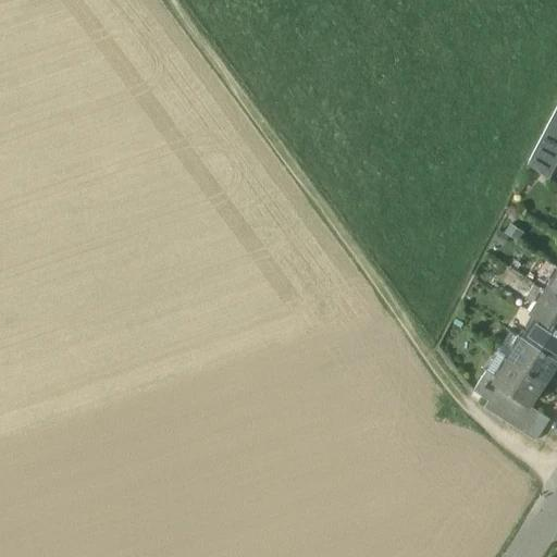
[(556,115),(553,114),(547,124),(556,128),(556,115)]
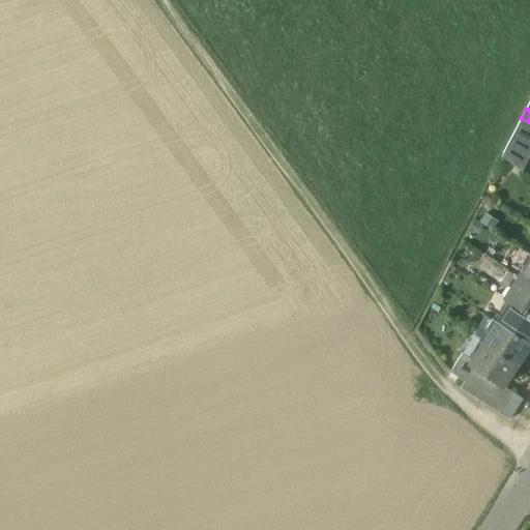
[(529,122),(521,118),(517,127),(529,135),(529,122)]
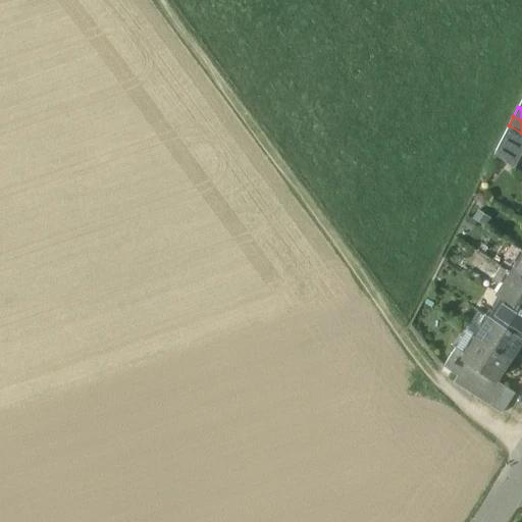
[(521,133),(509,125),(504,136),(521,144),(521,133)]
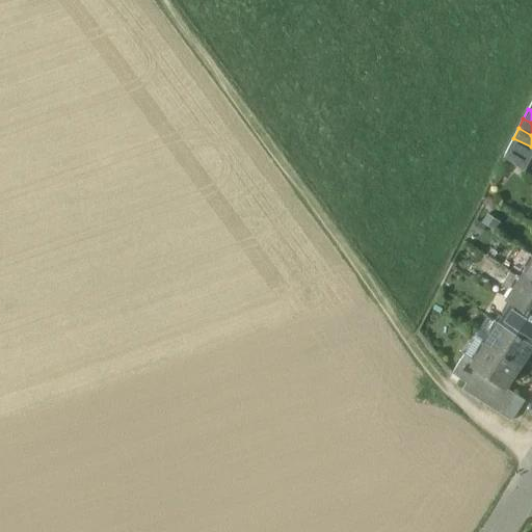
[(531,154),(531,147),(513,138),(508,148),(530,159),(531,154)]
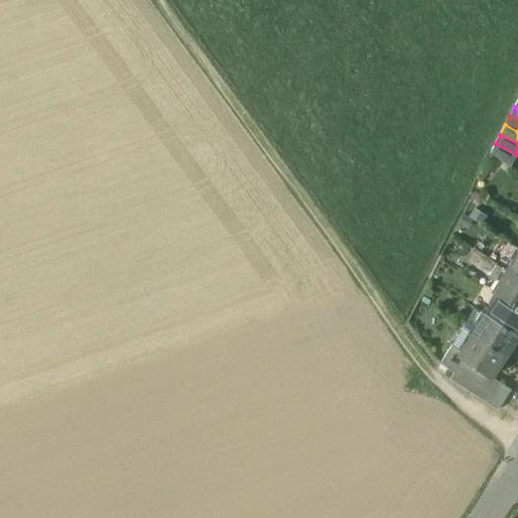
[(516,155),(495,144),(490,154),(509,167),(516,155)]
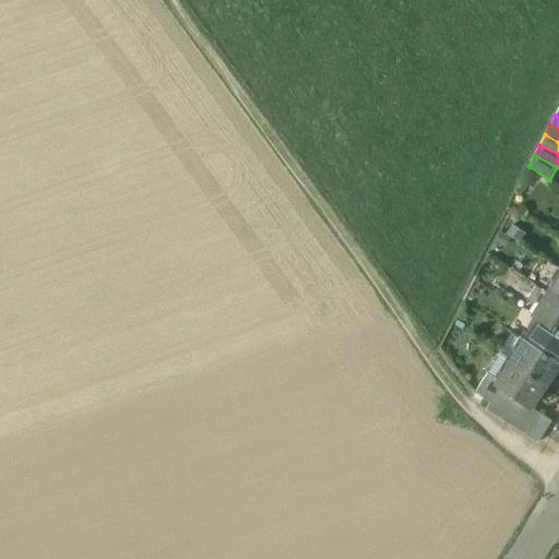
[(558,272),(546,293),(558,300),(558,272)]
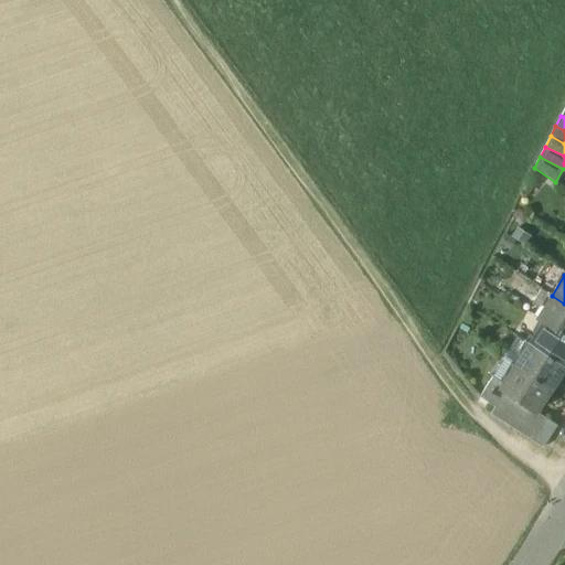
[(564,304),(552,296),(537,318),(544,322),(564,334),(564,304)]
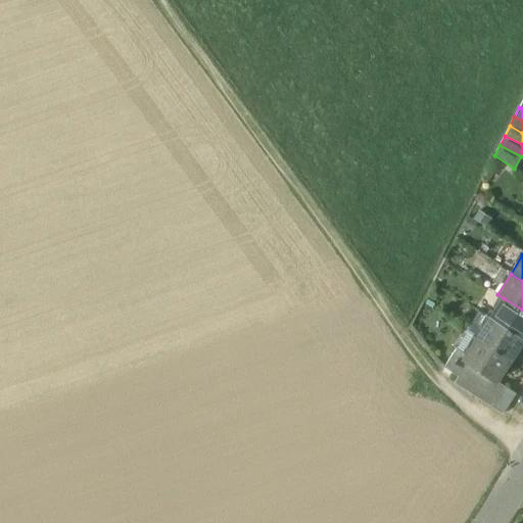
[(522,310),(504,298),(490,319),(522,340),(522,338),(522,310)]
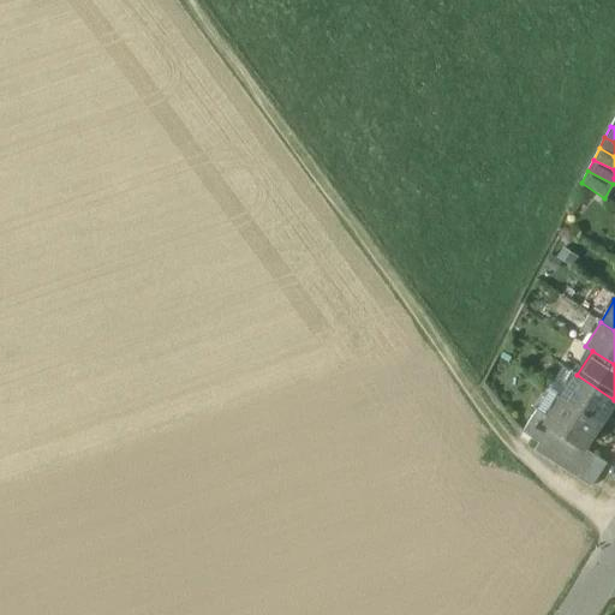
[(614,400),(577,375),(561,399),(598,424),(614,400)]
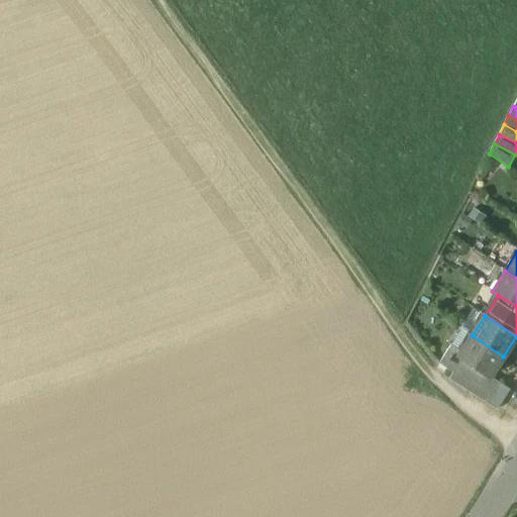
[(503,356),(472,335),(460,351),(458,355),(462,358),(472,365),(481,371),(489,377),(490,377),(503,356)]
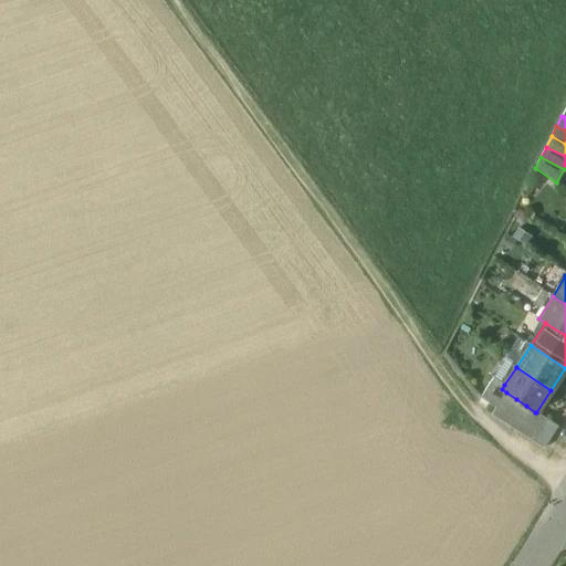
[(493,378),(480,397),(495,408),(506,392),(502,389),(504,385),(493,378)]
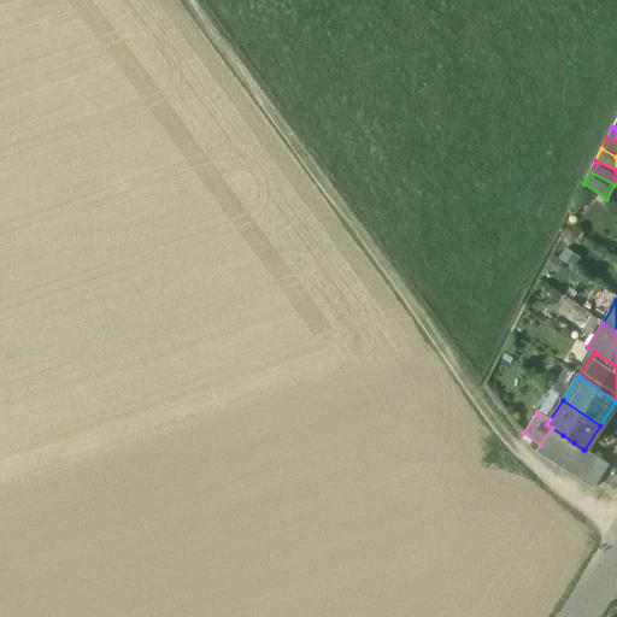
[(540,445),(535,452),(547,459),(563,435),(552,428),(540,445)]
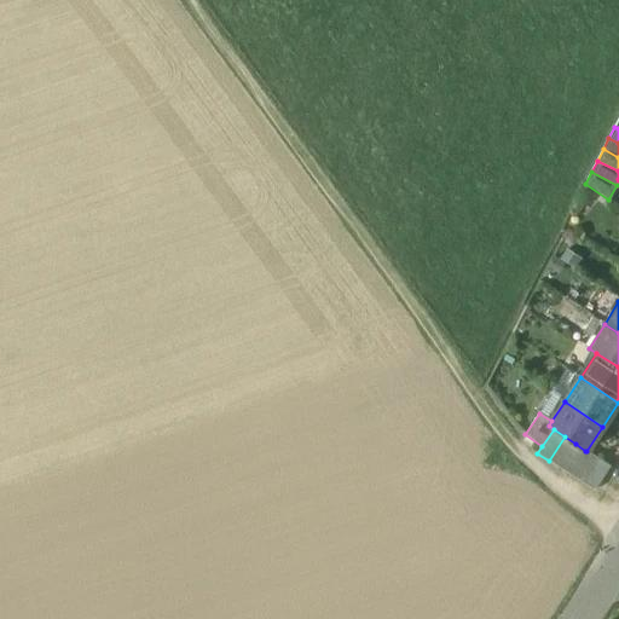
[(565,437),(549,461),(559,468),(576,444),(565,437)]
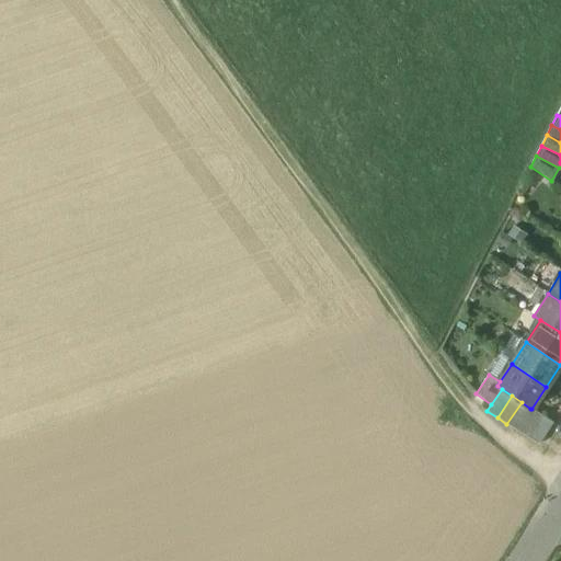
[(530,409),(522,402),(506,424),(516,431),(530,409)]
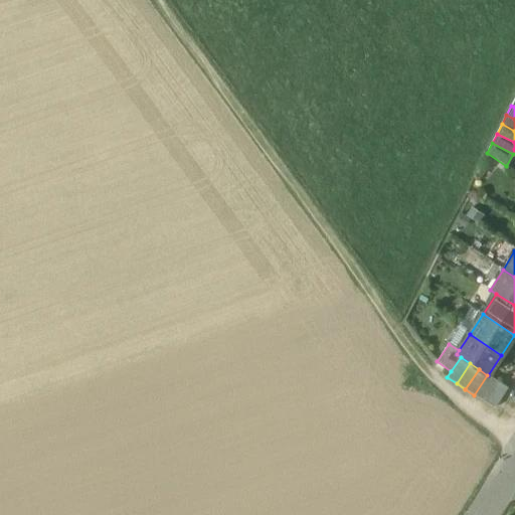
[(487,375),(474,395),(483,401),(496,381),(488,375),(487,375)]
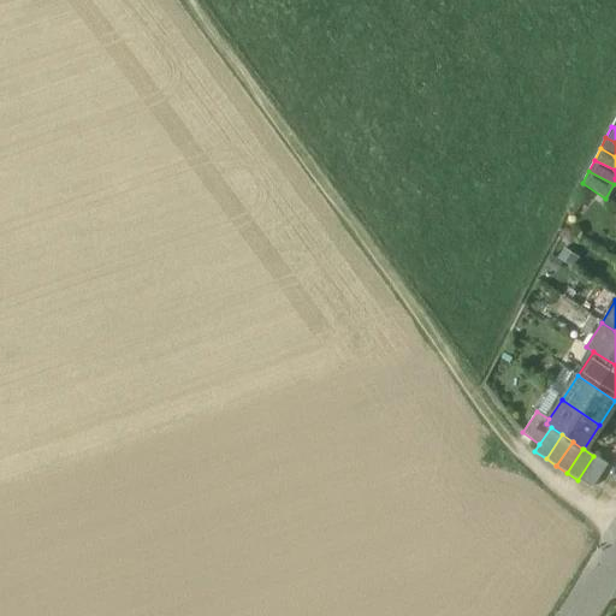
[(593,456),(578,480),(591,489),(606,465),(593,456)]
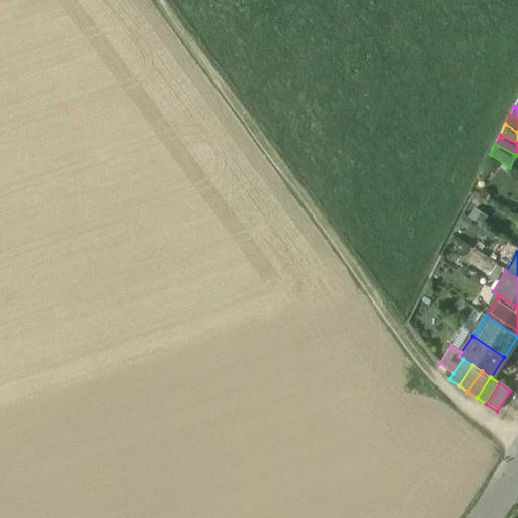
All buildings are outlined.
